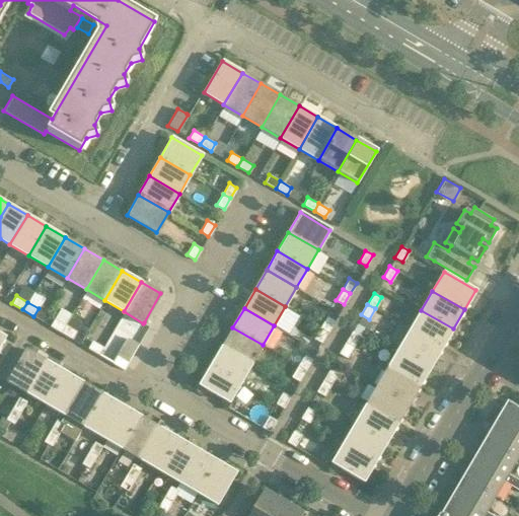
[(421,310),(410,328),(442,348),(453,328),(421,310)]
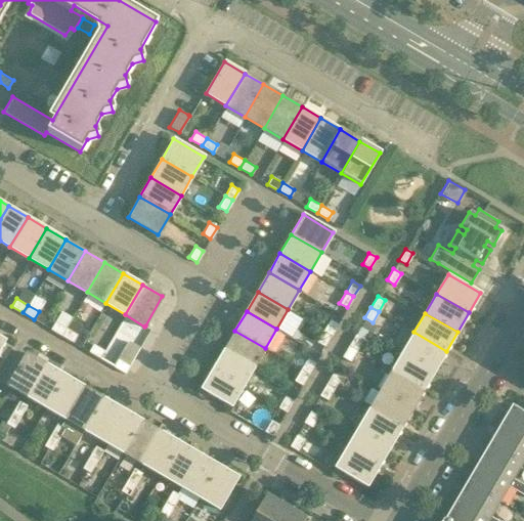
[(330,318),(323,330),(331,335),(338,323),(330,318)]
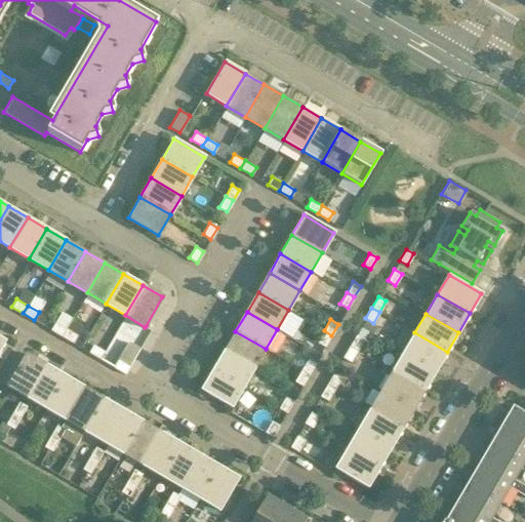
[(50,329),(62,335),(66,328),(55,321),(50,329)]
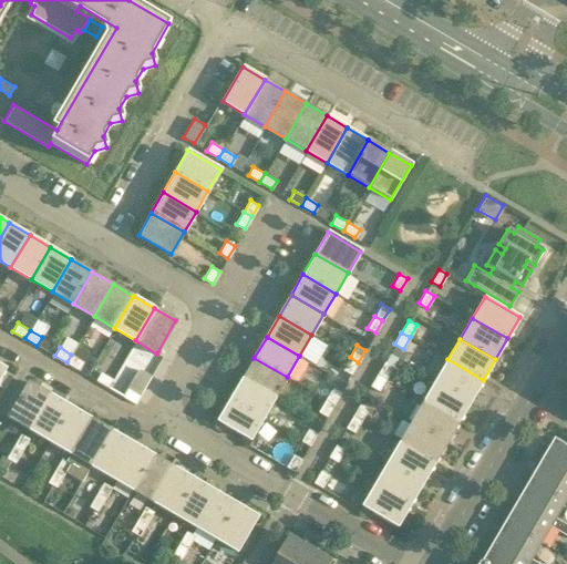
[(83,361),(71,355),(66,362),(79,370),(83,361)]
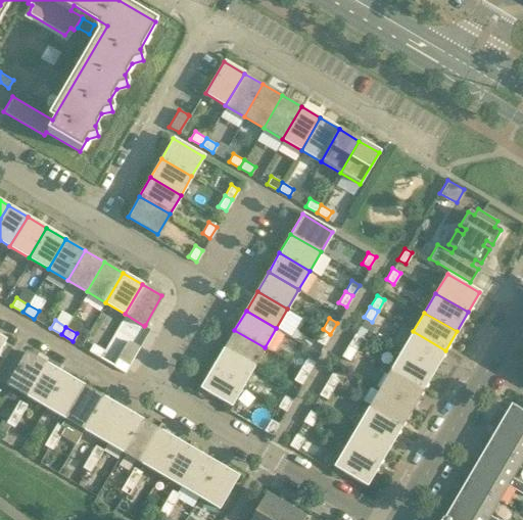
[(324,345),(330,334),(323,329),(316,340),(324,345)]
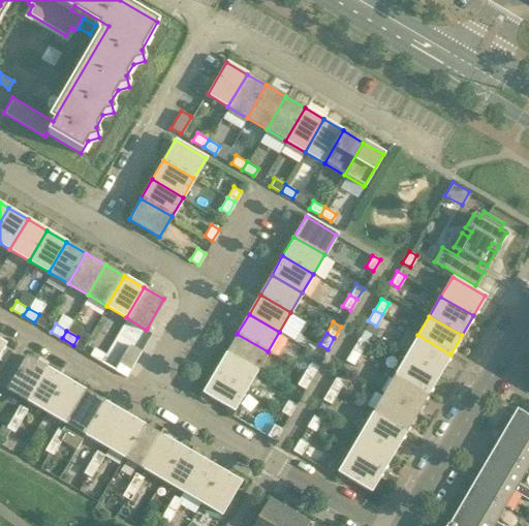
[(256,370),(268,351),(237,334),(226,352),(256,370)]
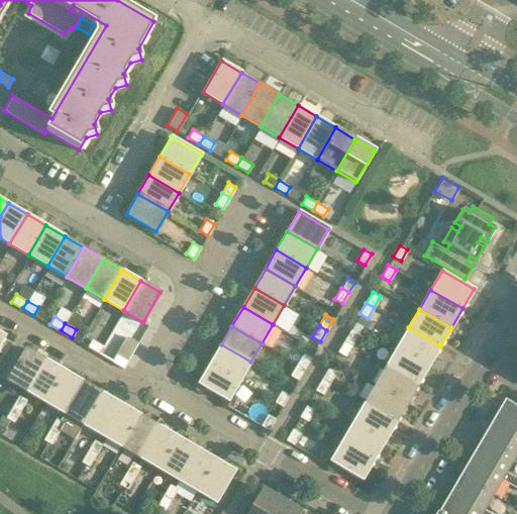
[(397,346),(429,365),(440,346),(408,327),(397,346)]
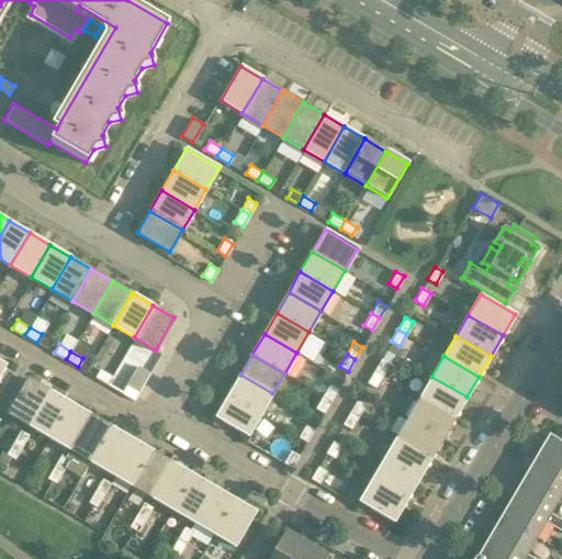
[(373,370),(382,375),(389,362),(381,358),(373,370)]
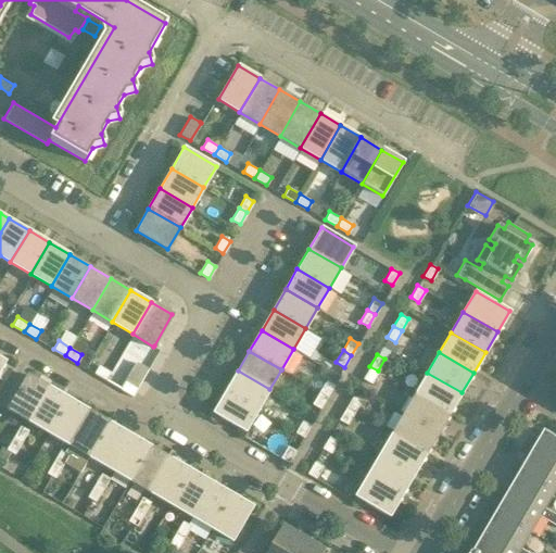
[(136,361),(121,388),(133,396),(148,368),(136,361)]
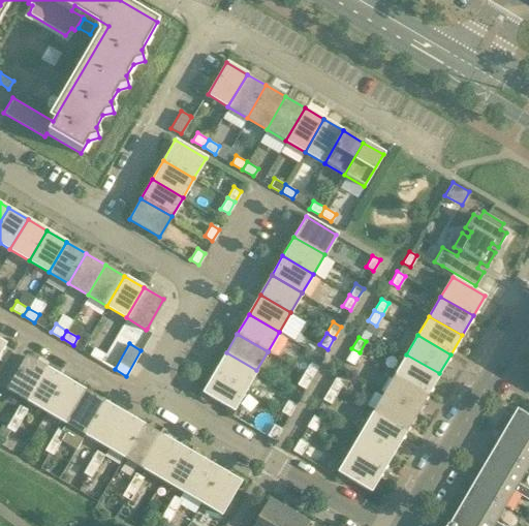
[(89,354),(100,361),(105,353),(94,346),(89,354)]
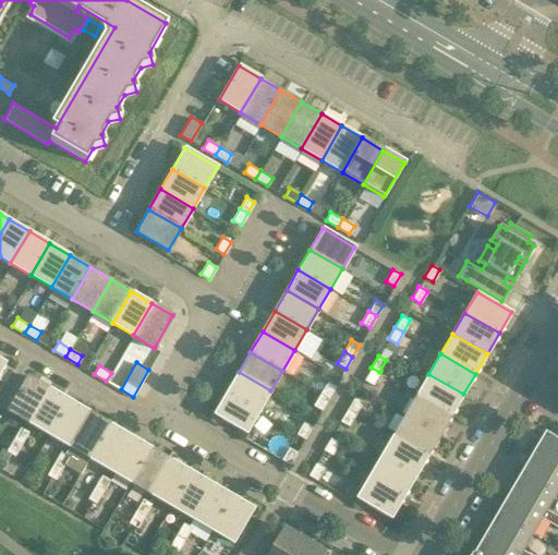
[(373,384),(379,372),(371,368),(364,379),(373,384)]
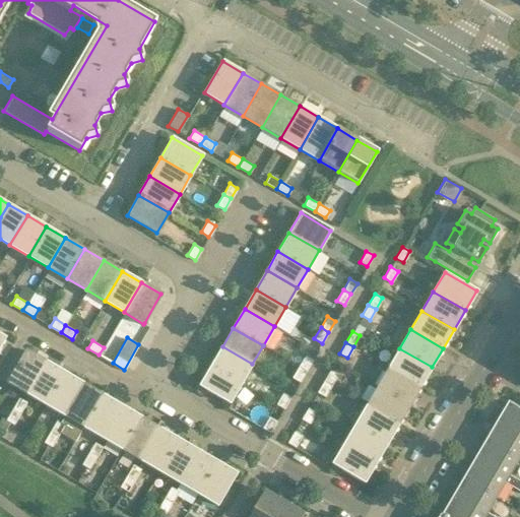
[(222,346),(211,366),(241,383),(252,364),(222,346)]
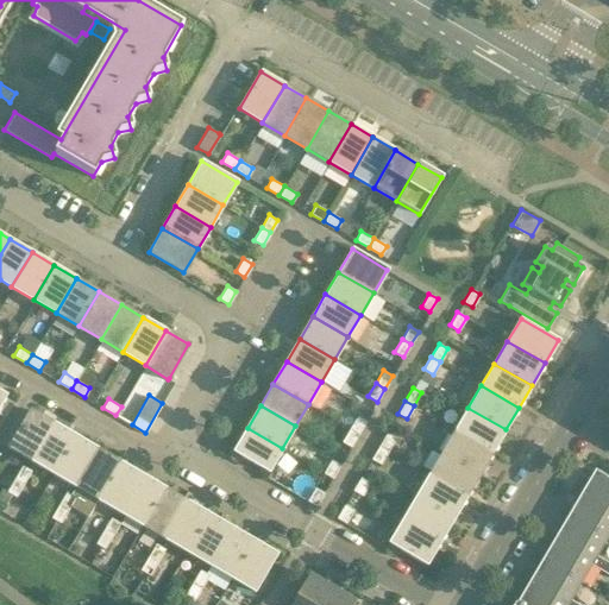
[(468,408),(454,429),(493,452),(506,429),(468,408)]
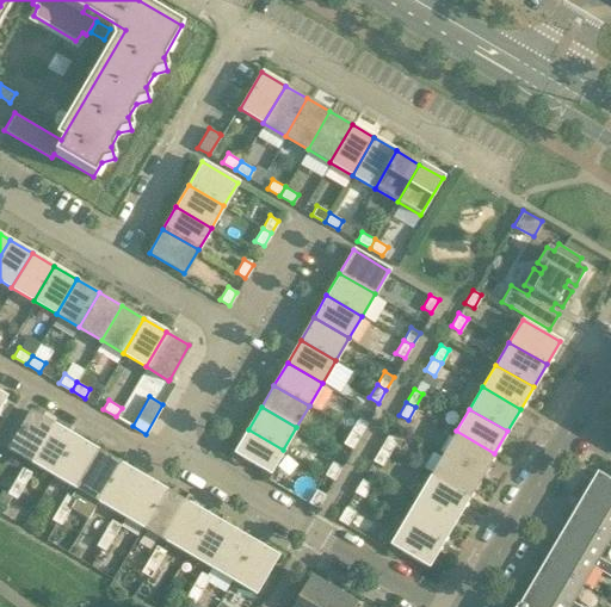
[(31,462),(53,425),(30,410),(7,448),(31,462)]
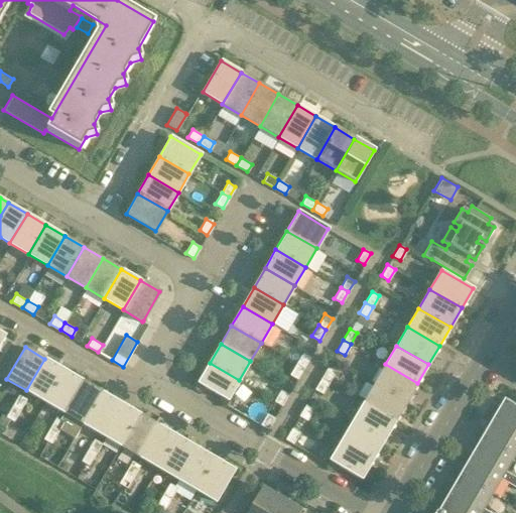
[(302,352),(296,363),(303,367),(310,357),(302,352)]
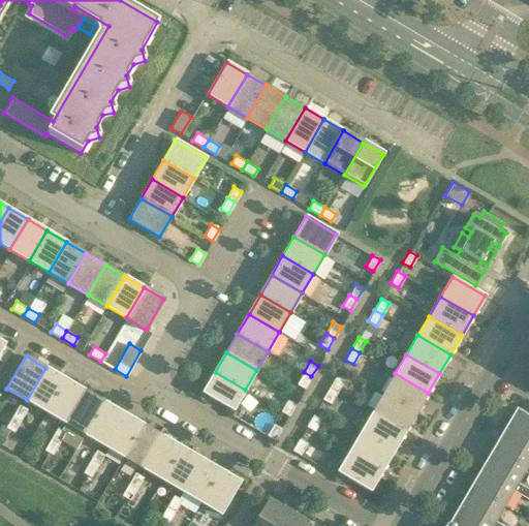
[(65,378),(45,368),(27,400),(45,411),(65,378)]
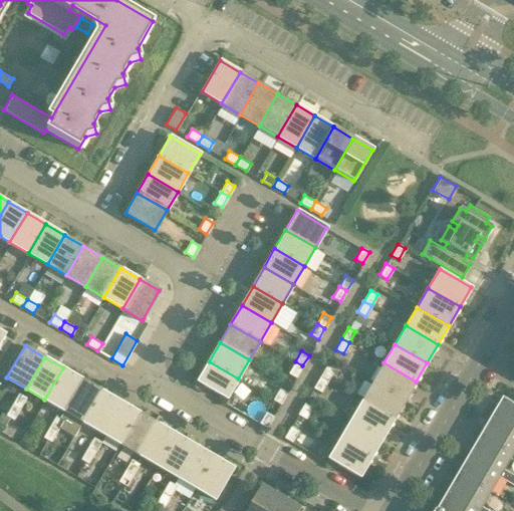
[(226,398),(238,378),(209,361),(197,380),(226,398)]
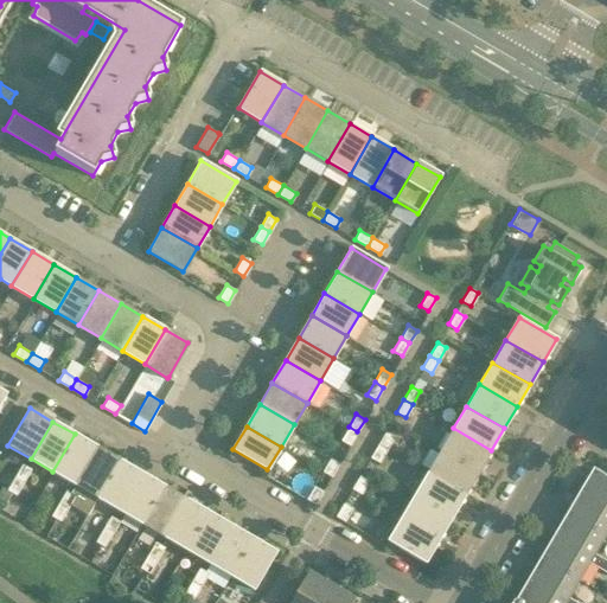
[(350,444),(357,431),(349,427),(340,440),(350,444)]
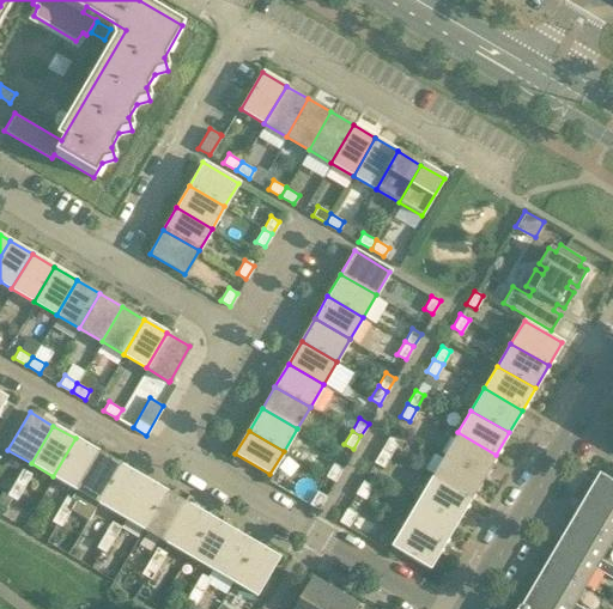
[(444,455),(483,477),(496,455),(457,432),(444,455)]
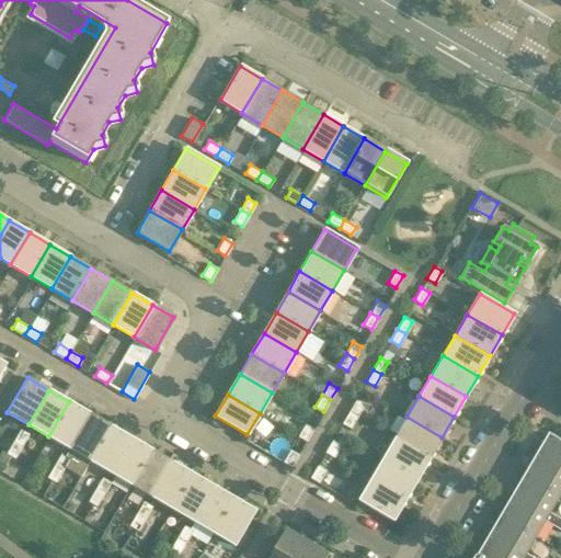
[(348,411),(357,416),(364,403),(356,399),(348,411)]
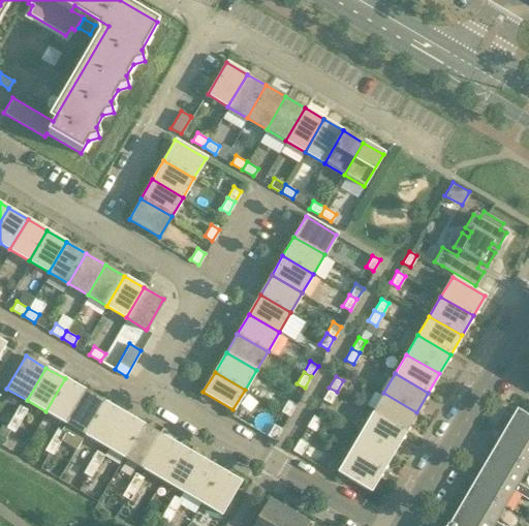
[(65,378),(45,411),(65,423),(85,390),(65,378)]
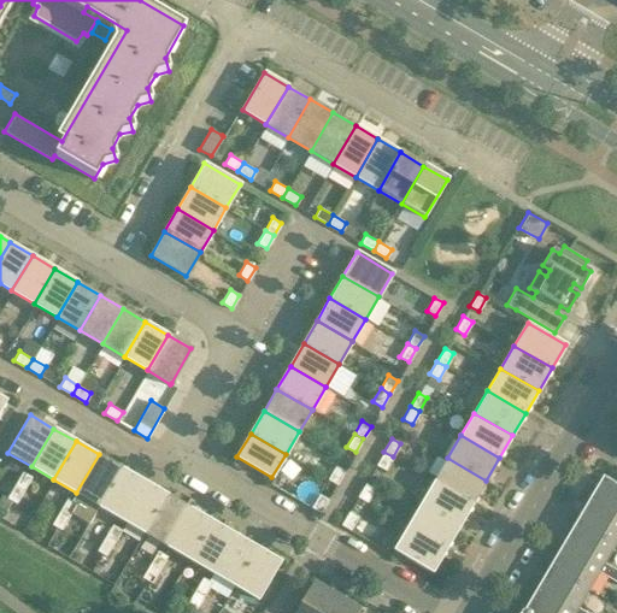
[(385,470),(393,457),(383,452),(376,464),(385,470)]
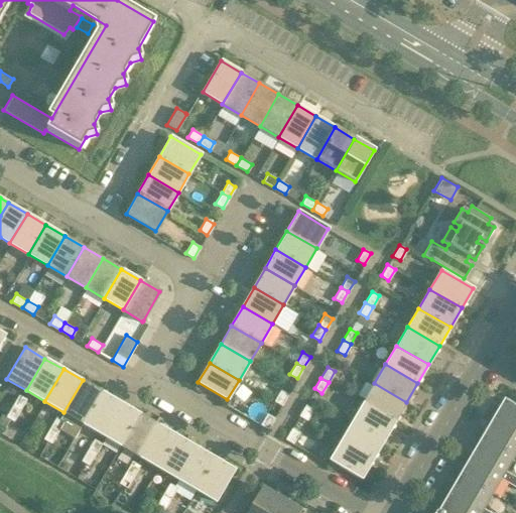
[(101,391),(83,380),(63,412),(83,423),(101,391)]
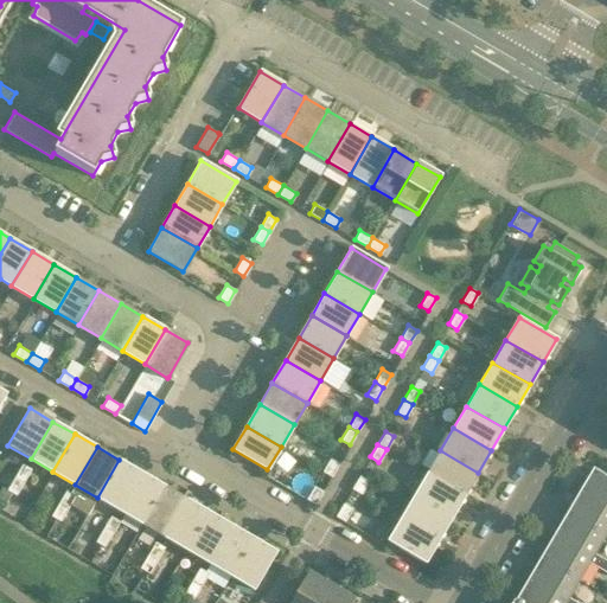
[(440,450),(427,473),(465,495),(478,473),(440,450)]
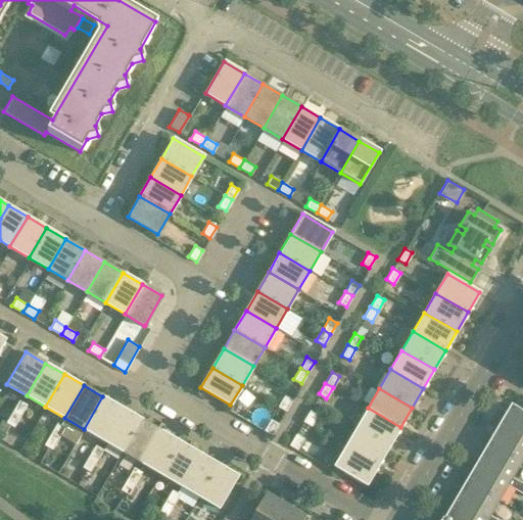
[(285,411),(292,399),(284,394),(278,406),(285,411)]
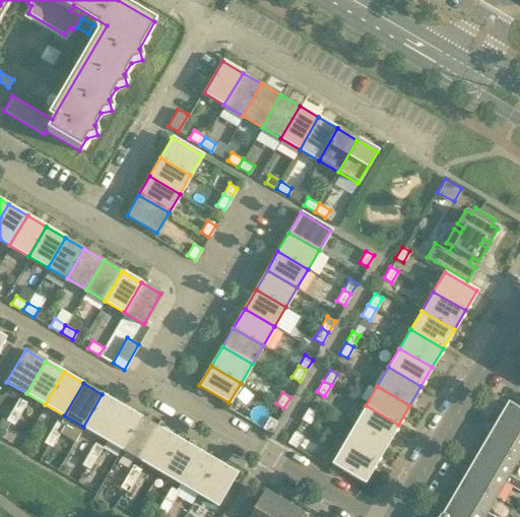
[(102,394),(83,427),(102,438),(121,405),(102,394)]
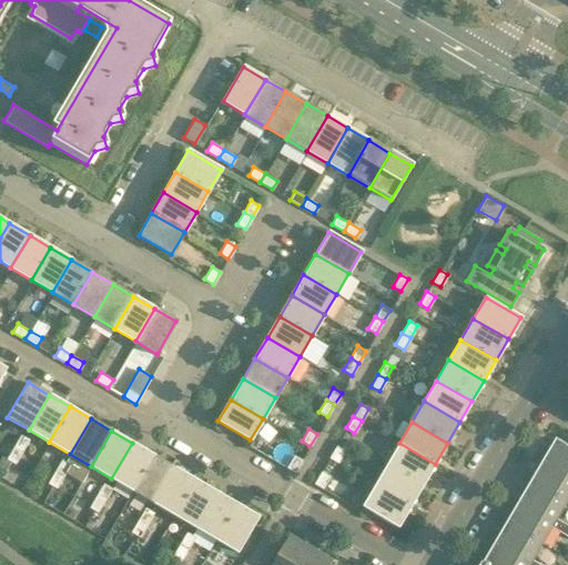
[(20,434),(13,446),(21,451),(29,439),(20,434)]
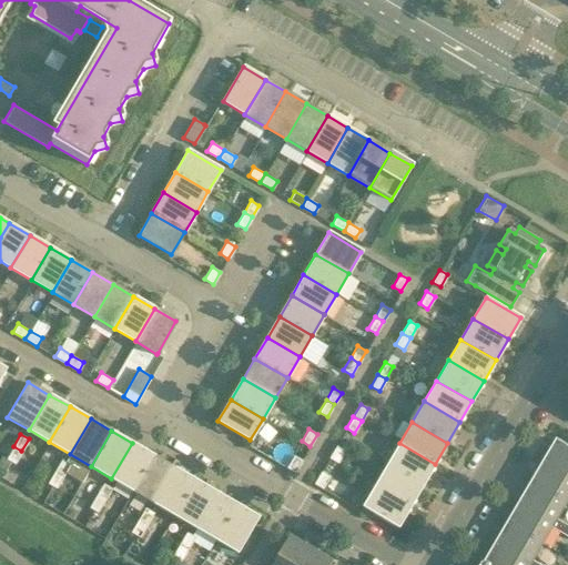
[(567,444),(557,439),(545,460),(567,473),(567,444)]
